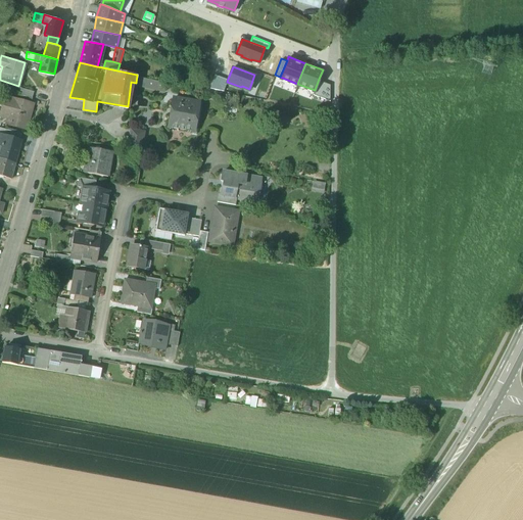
[(215,74),(210,87),(224,90),(227,82),(228,79),(215,74)]
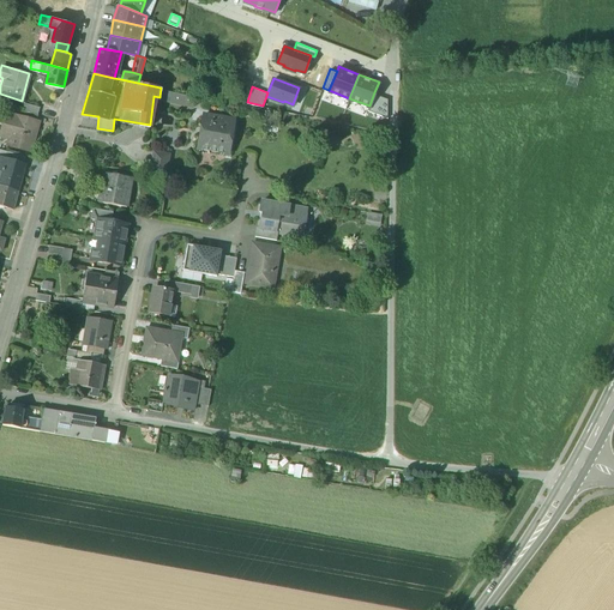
[(196,96),(161,88),(160,97),(193,104),(196,96)]
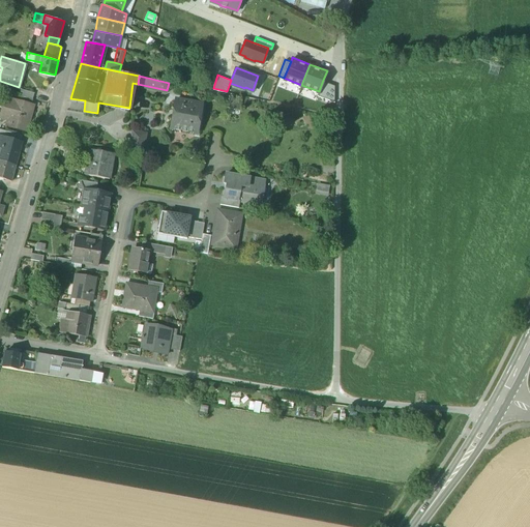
[(318,94),(334,100),(334,85),(323,80),(319,91),(318,94)]
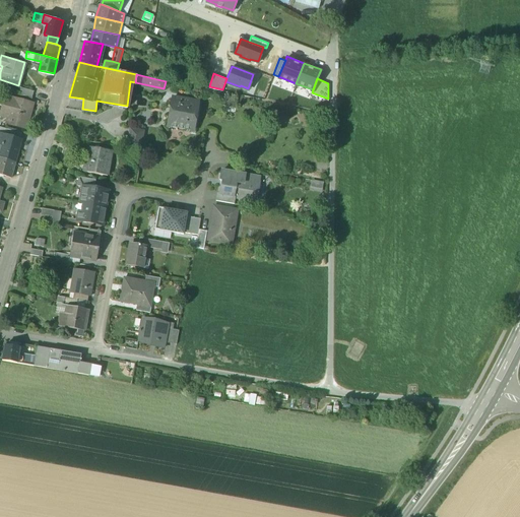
[(34,89),(20,85),(18,91),(31,95),(34,89)]
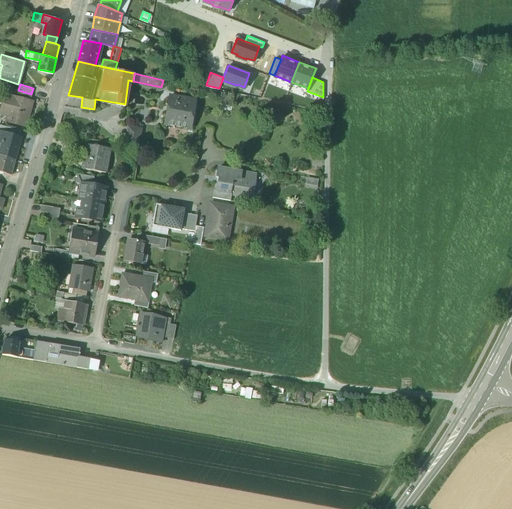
[(31,101),(6,94),(3,105),(11,107),(7,119),(25,124),(31,101)]
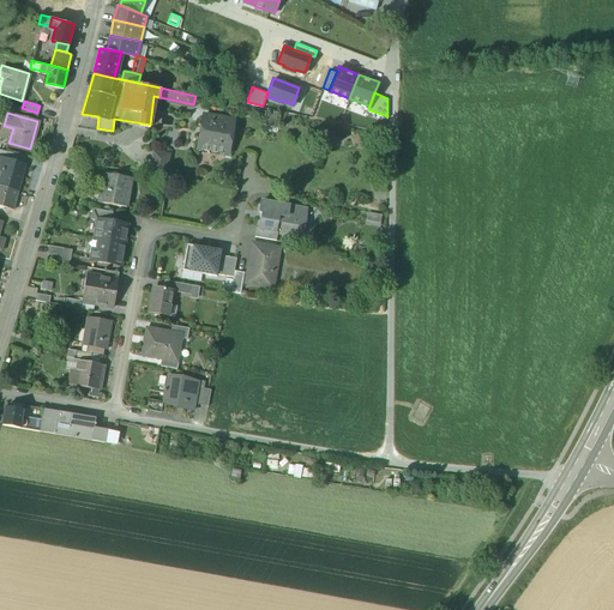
[(234,119),(203,113),(197,146),(218,150),(217,153),(230,156),(234,138),(230,138),(234,119)]
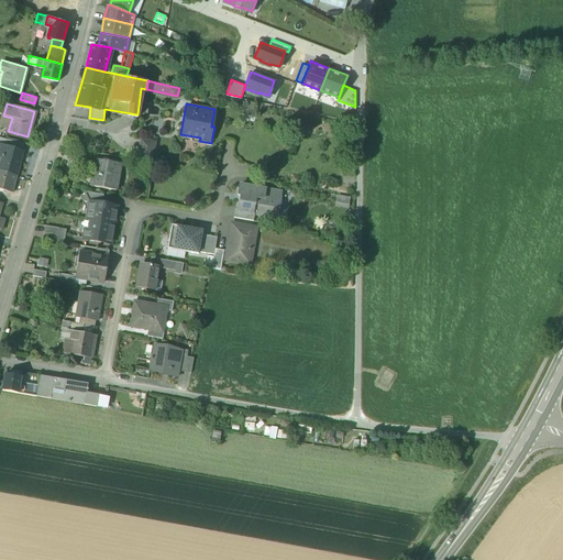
[(156,140),(140,136),(136,157),(152,161),(156,140)]
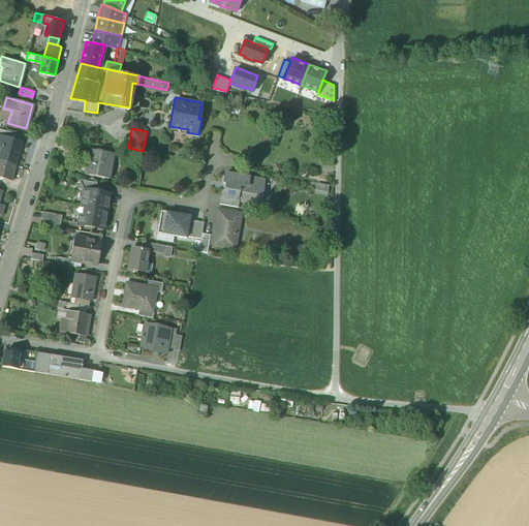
[(22,133),(6,129),(5,135),(21,140),(22,133)]
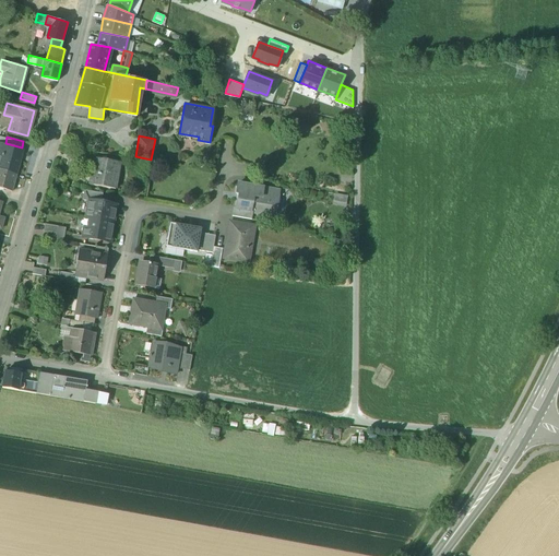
[(6,143),(0,141),(0,154),(1,155),(0,158),(0,167),(16,173),(24,148),(22,148),(6,143)]
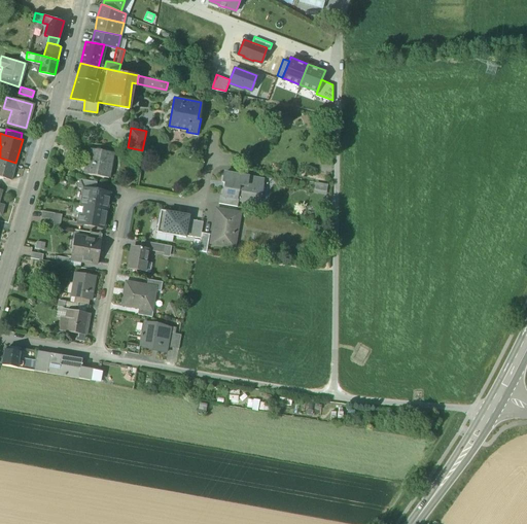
[(113,151),(89,147),(86,162),(90,163),(88,172),(109,176),(113,151)]
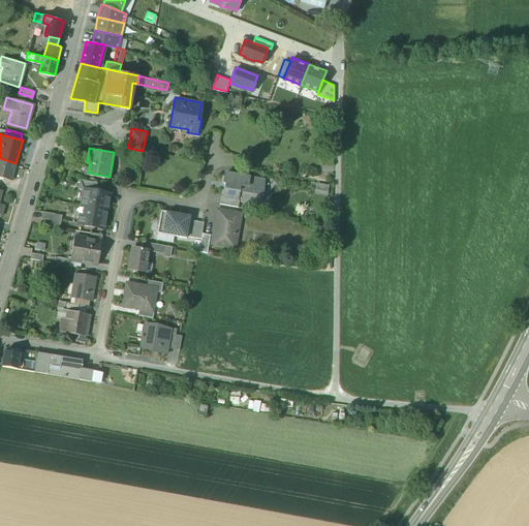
[(16,163),(0,158),(0,176),(11,179),(16,163)]
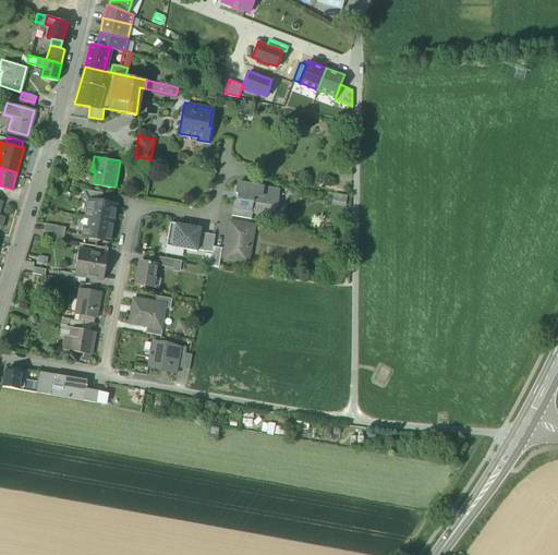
[(263,185),(238,181),(235,191),(239,191),(237,205),(237,206),(251,208),(253,193),(261,195),(263,185)]
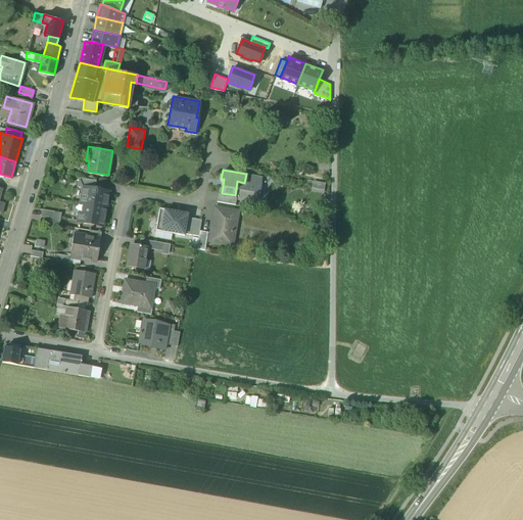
[(254,175),(246,174),(244,183),(237,181),(235,195),(237,196),(250,199),(251,190),(258,191),(260,177),(254,176),(254,175)]
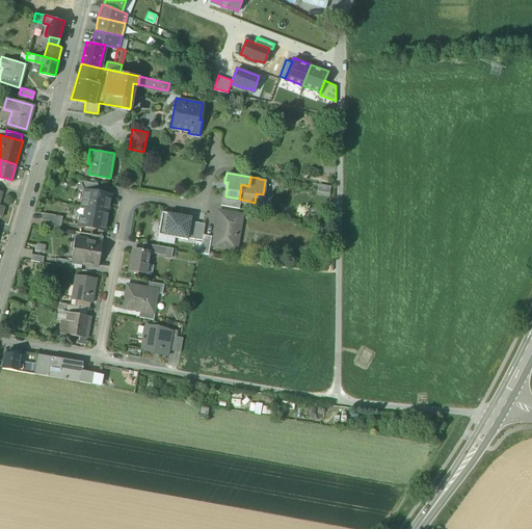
[(98,182),(80,179),(79,188),(84,189),(84,188),(97,190),(98,182)]
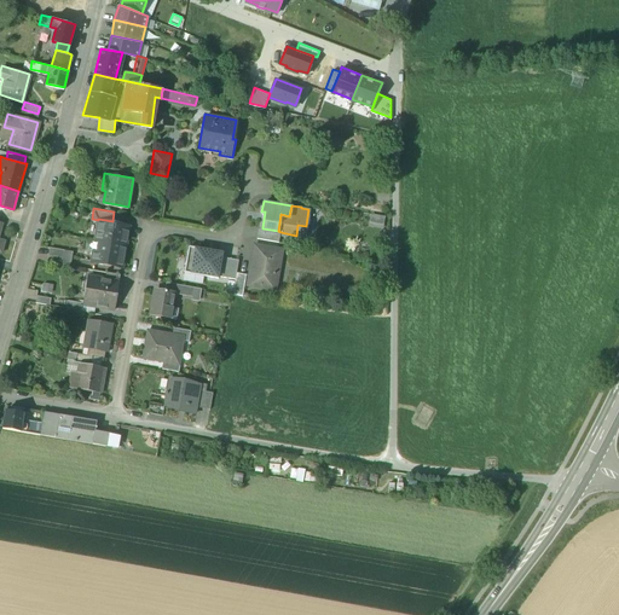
[(383,216),(371,214),(370,224),(382,225),(383,216)]
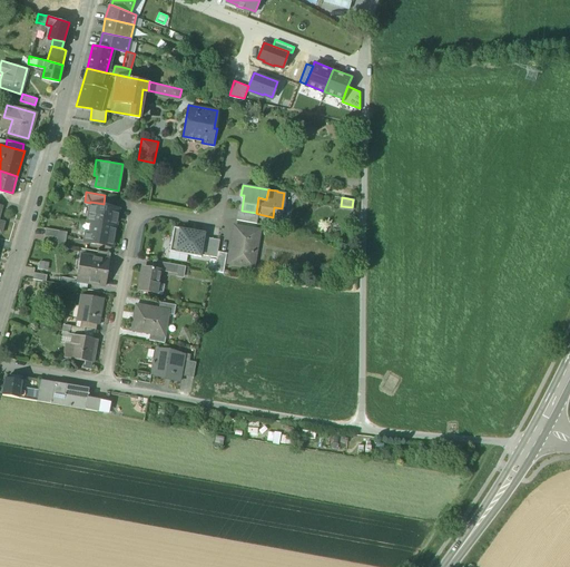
[(104,204),(90,202),(90,203),(88,220),(116,225),(119,207),(104,204)]
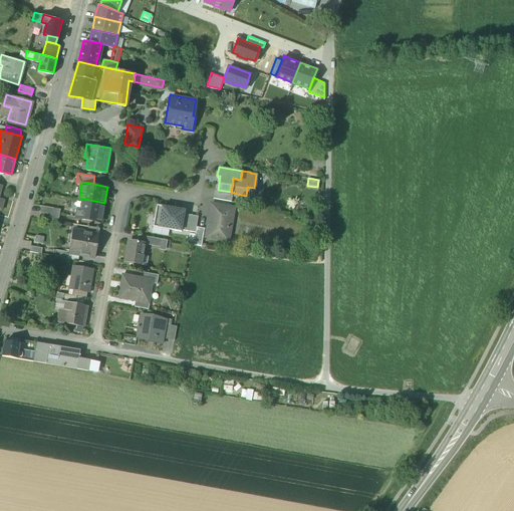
[(231,192),(218,190),(218,189),(215,189),(214,197),(231,200),(233,193),(231,192)]
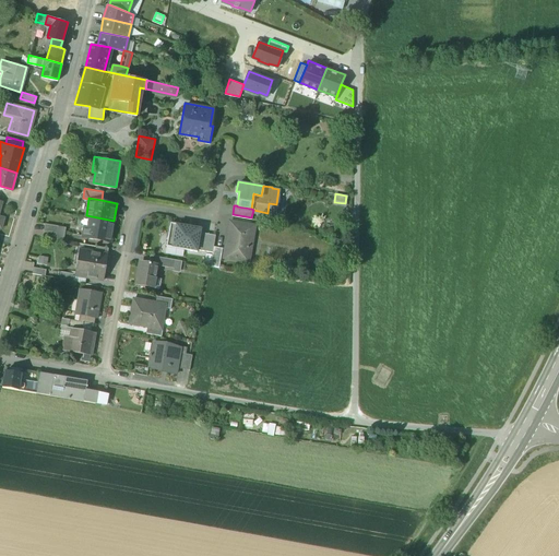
[(114,221),(86,215),(82,235),(110,240),(114,221)]
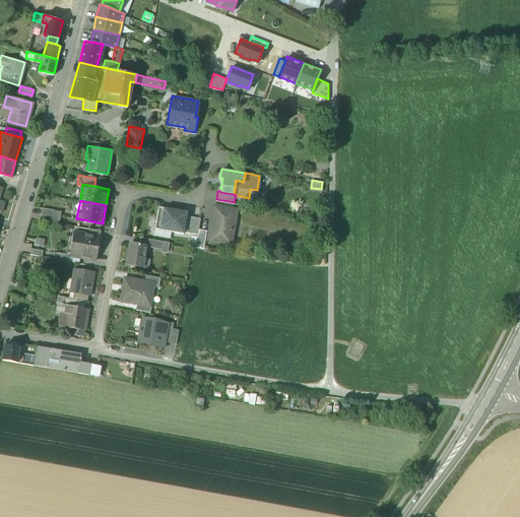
[(184,233),(184,231),(187,214),(187,210),(158,205),(154,228),(184,233)]
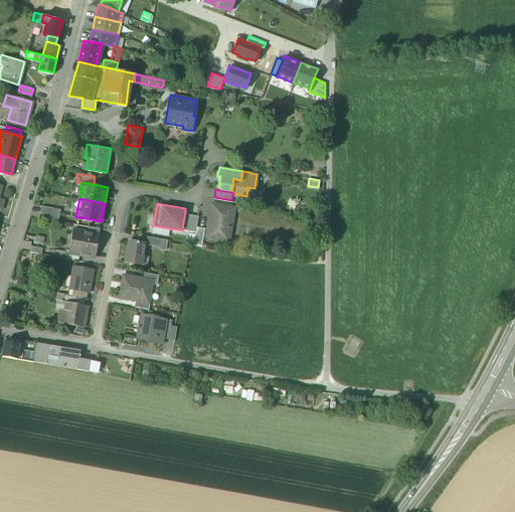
[(234,206),(212,203),(210,213),(211,213),(210,221),(209,221),(207,231),(216,232),(215,236),(228,239),(230,225),(227,224),(228,216),(232,217),(234,206)]
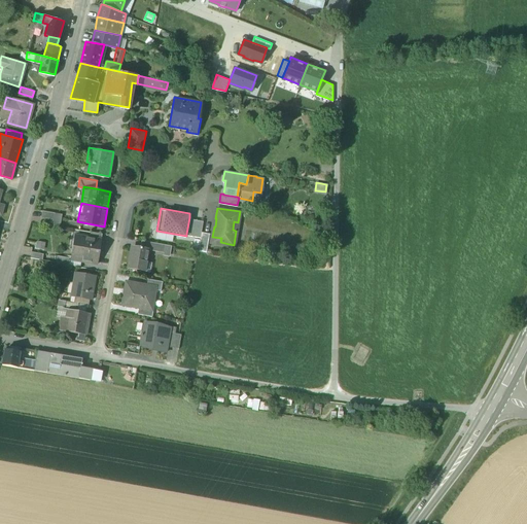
[(55,211),(42,209),(40,221),(53,223),(55,211)]
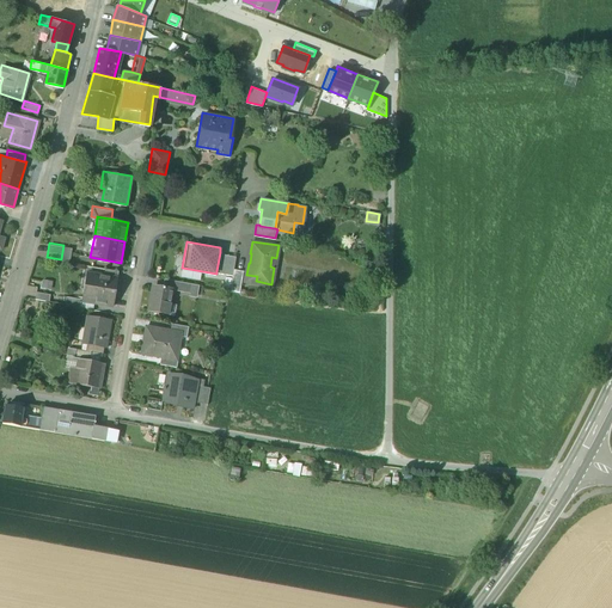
[(72,247),(63,245),(61,259),(69,260),(72,247)]
